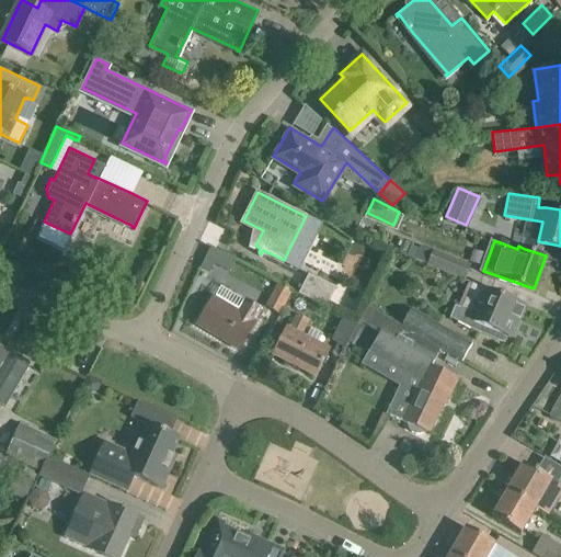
[(428,260),(427,262),(456,274),(456,273),(461,260),(442,251),(433,248),(428,260)]
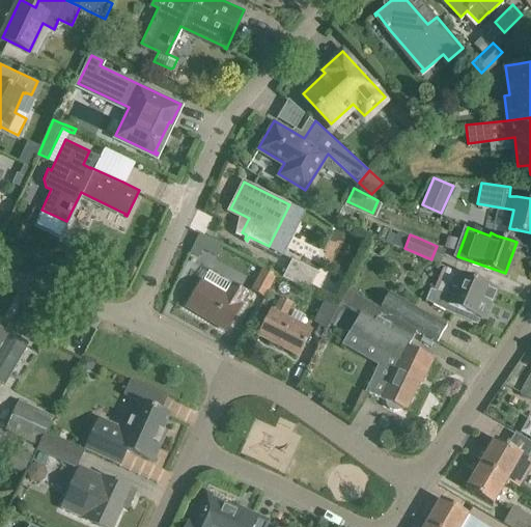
[(291,256),(282,275),(308,288),(317,270),(291,256)]
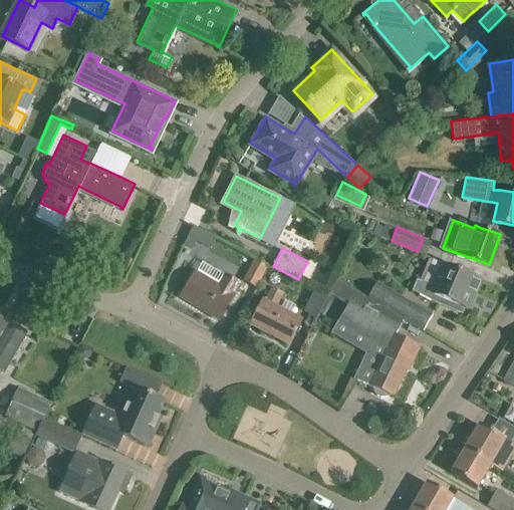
[(416,278),(412,288),(419,291),(440,303),(440,301),(438,300),(440,295),(448,298),(446,303),(462,310),(464,305),(468,307),(475,291),(480,278),(473,275),(454,267),(447,264),(448,262),(432,256),(429,264),(424,277),(422,280),(416,278)]
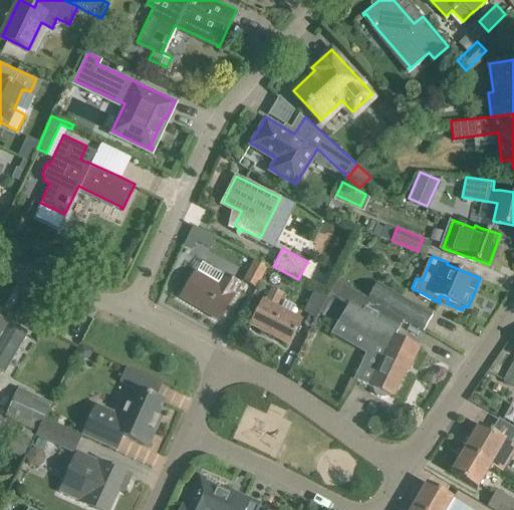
[(254,258),(244,278),(256,284),(267,264),(254,258)]
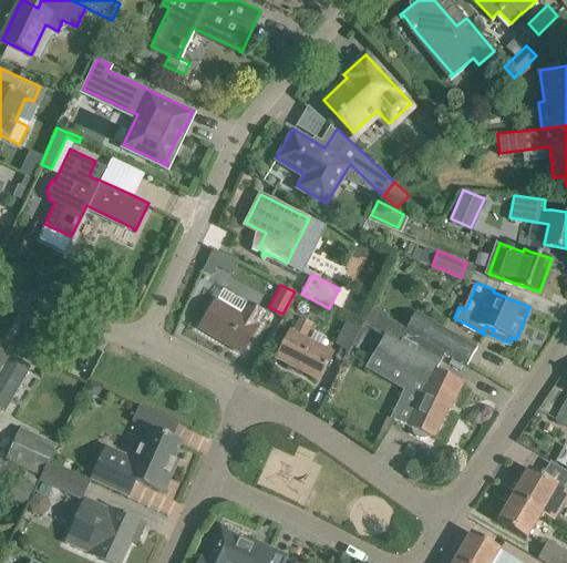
[(199,325),(241,350),(258,324),(256,323),(264,310),(248,300),(240,314),(215,298),(199,325)]
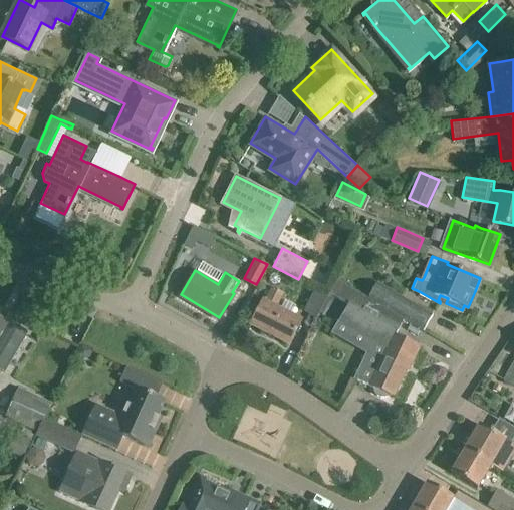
[(335,277),(329,290),(336,294),(348,301),(338,318),(387,346),(378,364),(369,383),(374,386),(373,388),(374,390),(376,393),(380,395),(384,395),(388,392),(393,394),(408,362),(410,363),(419,344),(395,333),(404,317),(367,296),(346,283),(343,281),(336,277),(335,277)]
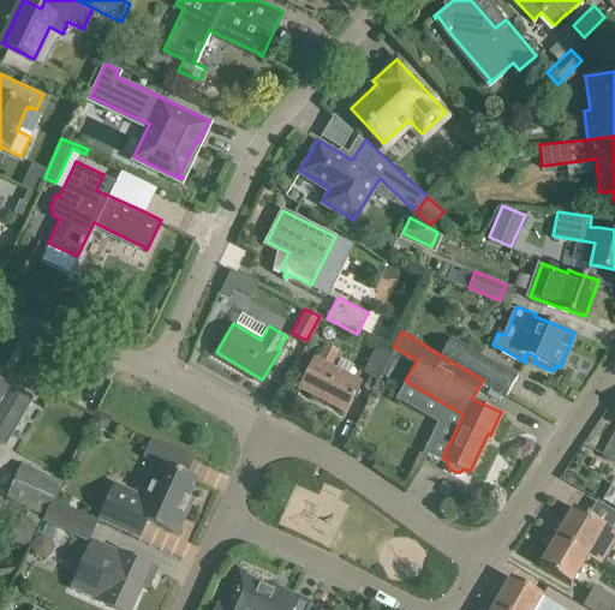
[(451,336),(440,354),(483,380),(507,393),(517,374),(496,362),(470,347),(451,336)]
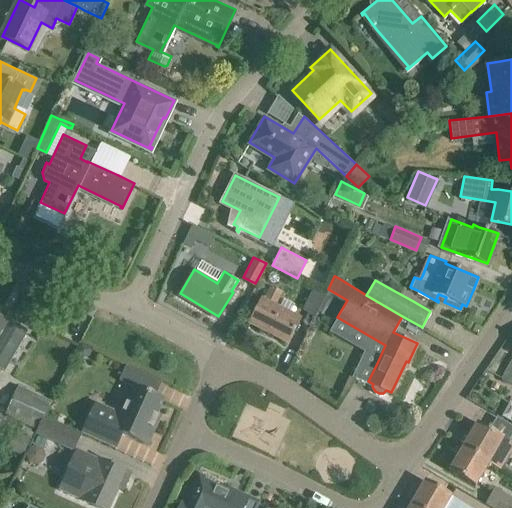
[(264,298),(261,296),(249,321),(288,340),(300,316),(275,303),(282,290),(271,285),(264,298)]
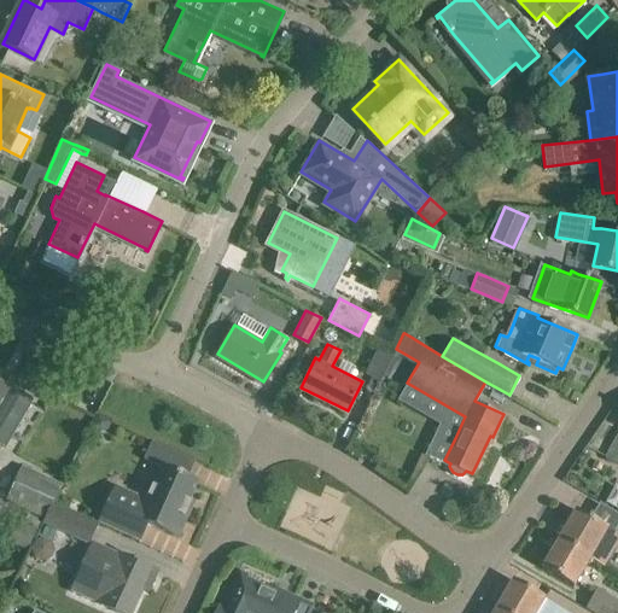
[(383,378),(392,350),(377,344),(367,372),(383,378)]
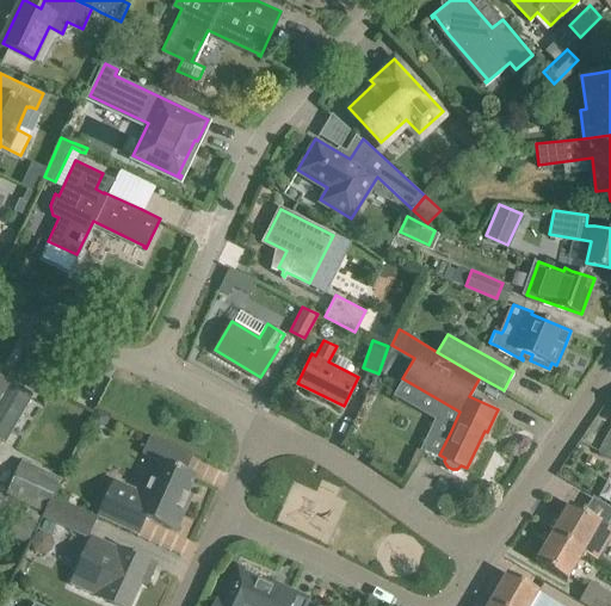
[(0,436),(5,439),(7,436),(32,393),(8,379),(6,383),(5,385),(0,382),(0,436)]
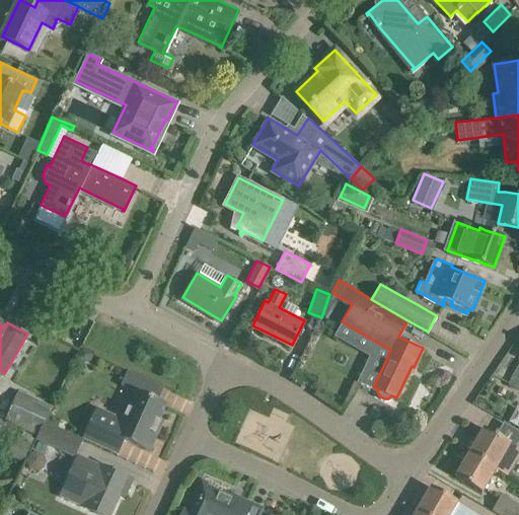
[(518,386),(518,362),(518,363),(508,381),(518,386)]
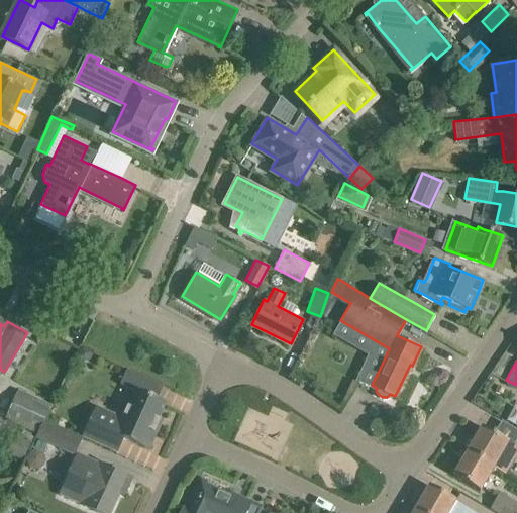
[(5,415),(37,430),(44,417),(52,402),(19,387),(5,415)]
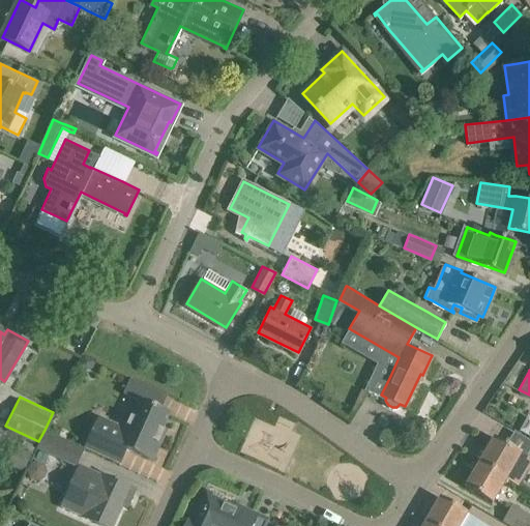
[(165,430),(163,427),(169,412),(138,399),(126,425),(100,412),(85,446),(119,462),(126,447),(152,459),(155,453),(151,451),(155,442),(159,442),(165,430)]
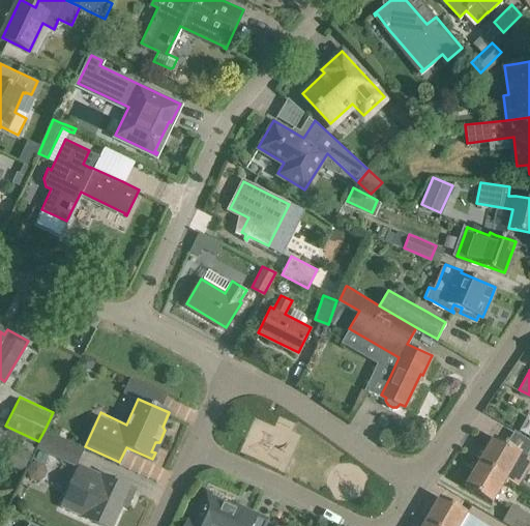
[(300,430),(257,410),(242,445),(286,464),(300,430)]
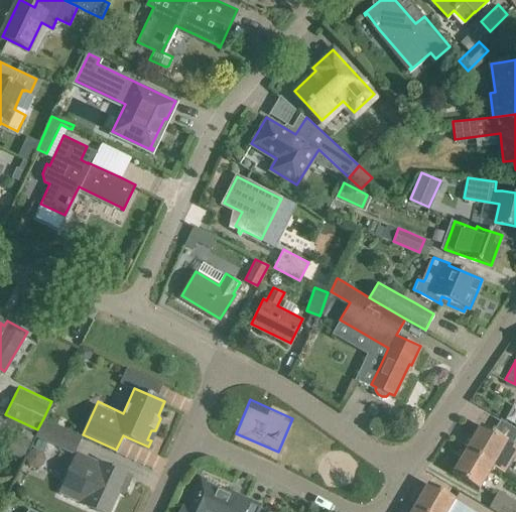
[(35,434),(74,453),(83,434),(44,416),(37,429),(35,434)]
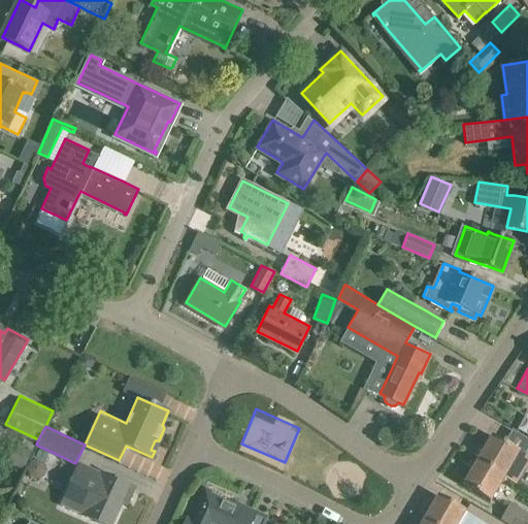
[(477,459),(504,475),(516,481),(527,460),(527,454),(492,434),(477,459)]
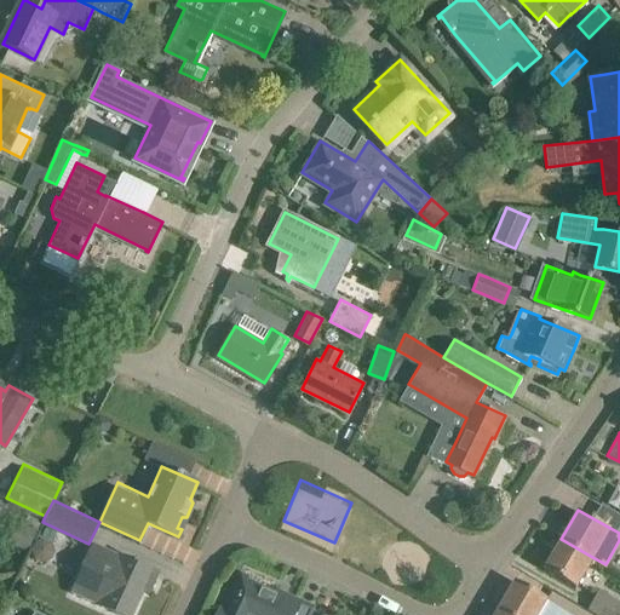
[(592,557),(561,539),(544,568),(577,586),(592,557)]
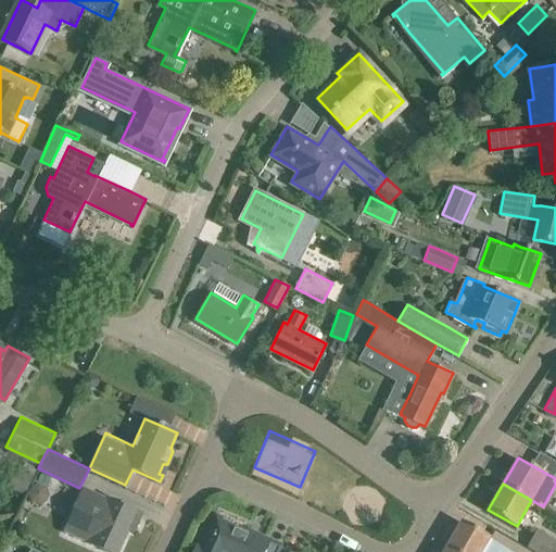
[(93,493),(83,488),(64,529),(90,542),(111,551),(115,551),(127,526),(134,529),(141,512),(111,498),(110,499),(93,492),(93,493)]
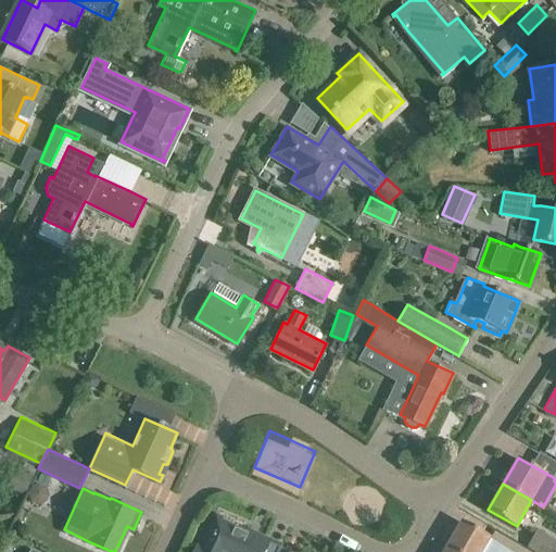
[(223,551),(263,551),(268,541),(215,517),(201,548),(196,546),(192,551),(223,551)]
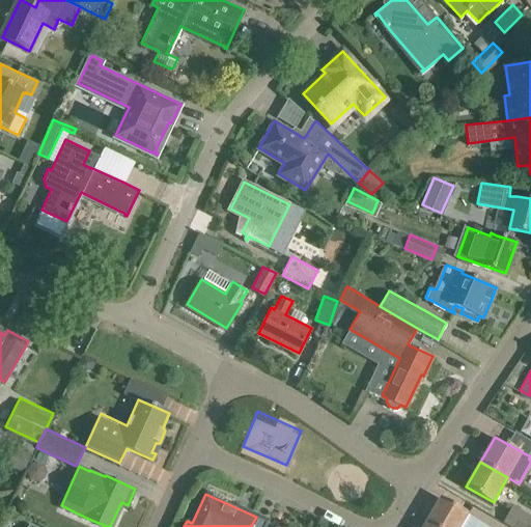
[(436,526),(457,526),(467,511),(441,496),(426,521),(436,526)]
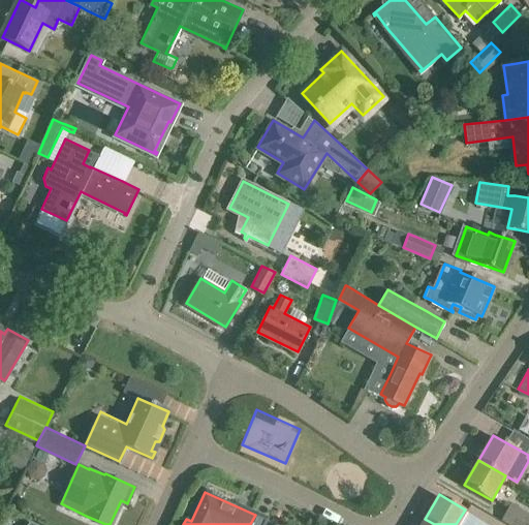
[(528,524),(528,513),(511,502),(501,517),(514,524),(528,524)]
